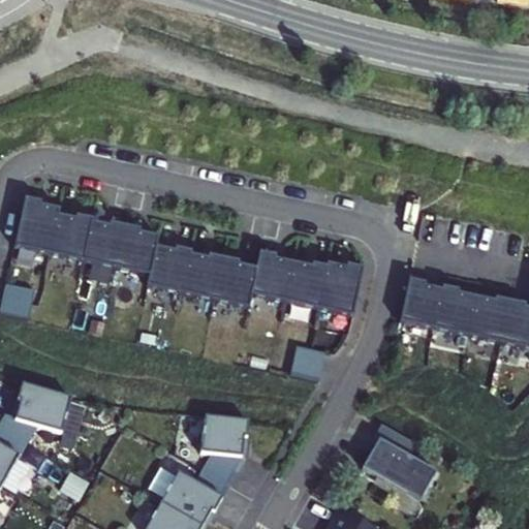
[(82,257),(91,217),(91,214),(74,211),(74,214),(57,210),(58,205),(39,199),(39,196),(26,193),(14,243),(82,257)]
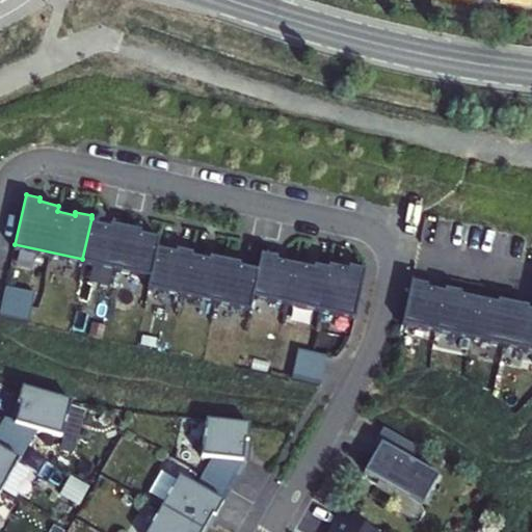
[(91,218),(82,259),(150,274),(156,244),(158,234),(139,230),(140,227),(109,219),(109,222),(91,218)]
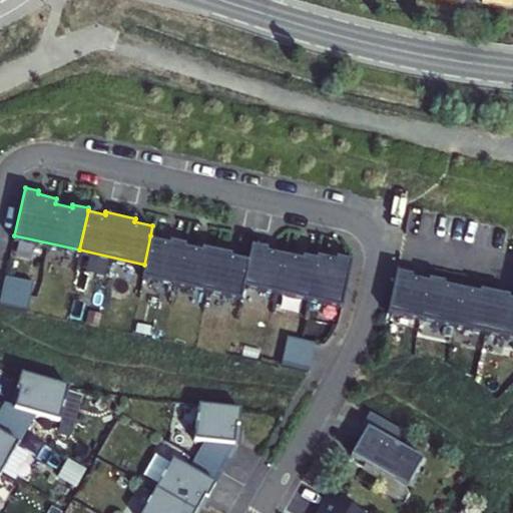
[(168,239),(150,235),(144,265),(142,275),(240,297),(243,283),(249,258),(231,253),(232,250),(202,243),(201,246),(185,242),(185,239),(169,236),(168,239)]
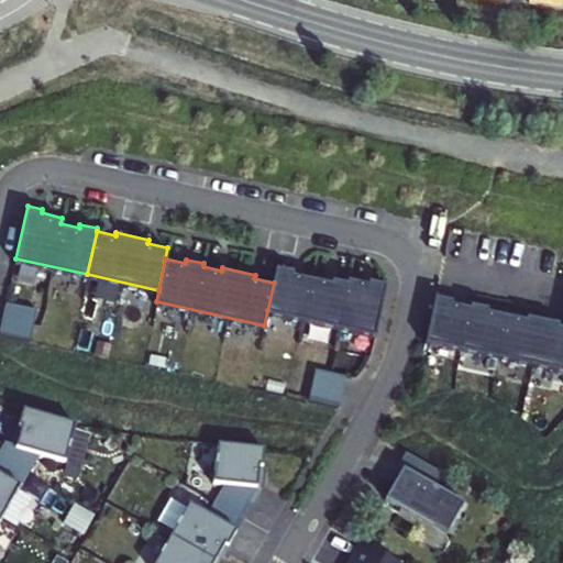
[(277,265),(274,283),(267,310),(377,334),(389,283),(371,278),(371,282),(350,277),(349,280),(333,277),(333,280),(294,272),(295,268),(277,265)]
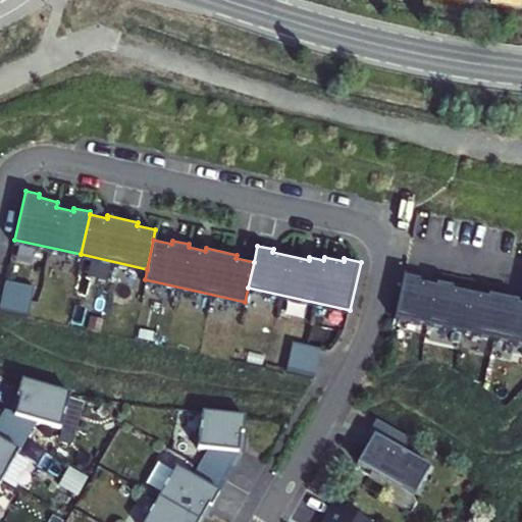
[(521,343),(521,300),(519,300),(517,300),(517,296),(486,290),(486,293),(480,292),(459,286),(450,284),(450,281),(433,277),(432,280),(424,279),(416,277),(416,274),(402,271),(393,315),(521,343)]
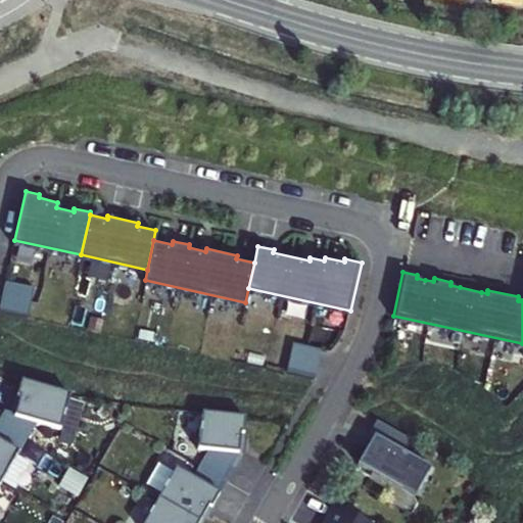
[(5,281),(0,304),(0,311),(28,317),(34,287),(5,281)]
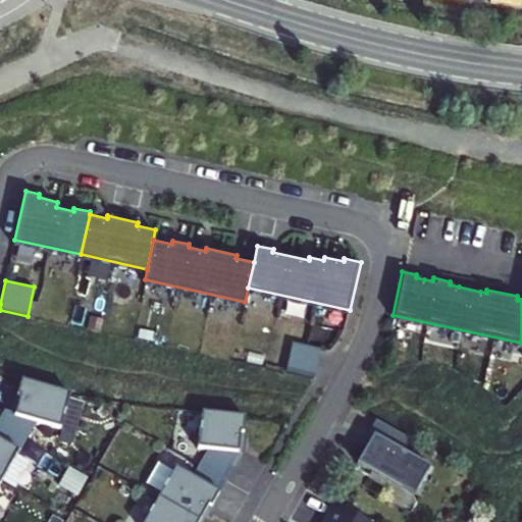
[(293,343),(286,370),(316,377),(322,349),(293,343)]
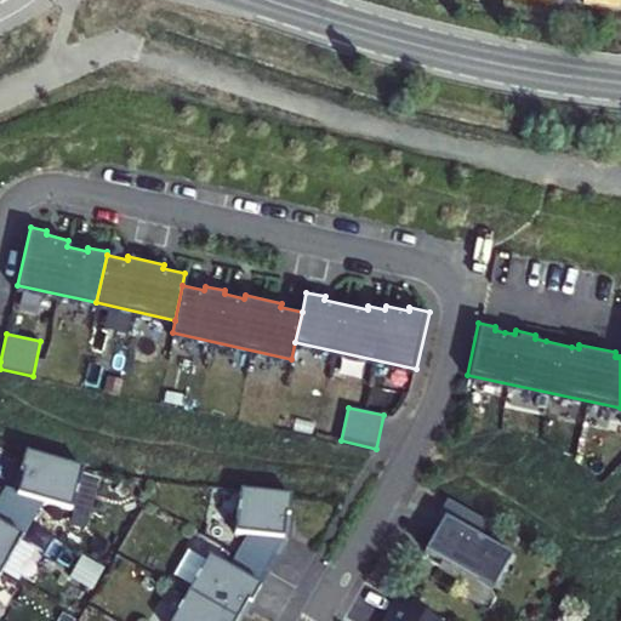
[(84,466),(24,450),(18,469),(22,469),(15,493),(72,510),(84,466)]
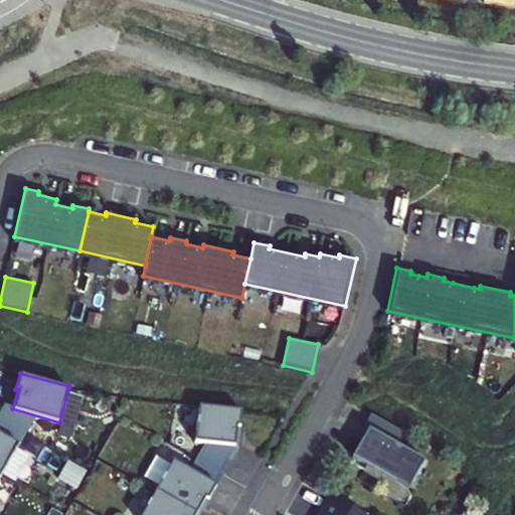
[(205,440),(234,444),(237,423),(240,424),(242,407),(199,402),(195,439),(205,440)]
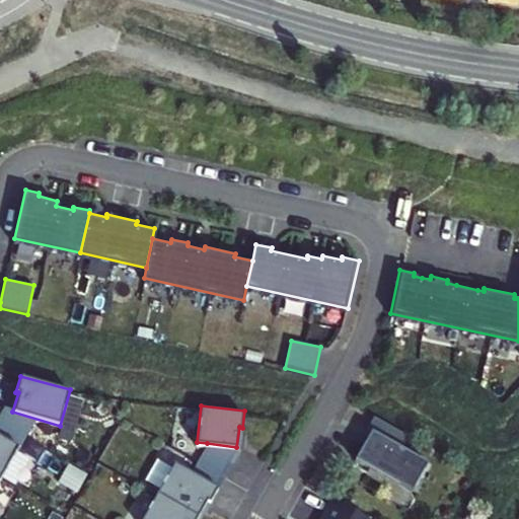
[(2,409),(0,412),(0,420),(25,435),(34,419),(12,412),(2,409)]
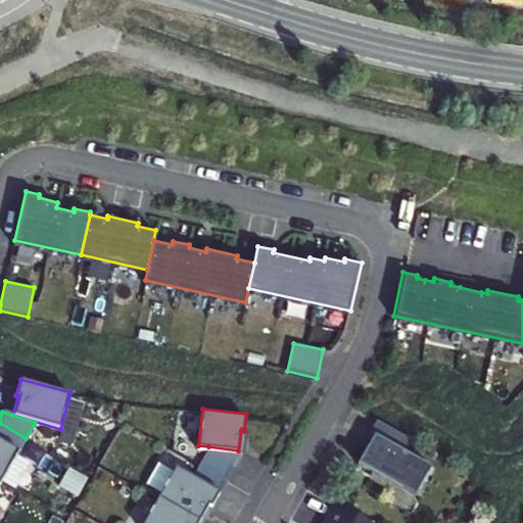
[(410,438),(375,419),(368,431),(373,434),(366,445),(357,462),(414,494),(430,466),(402,450),(410,438)]
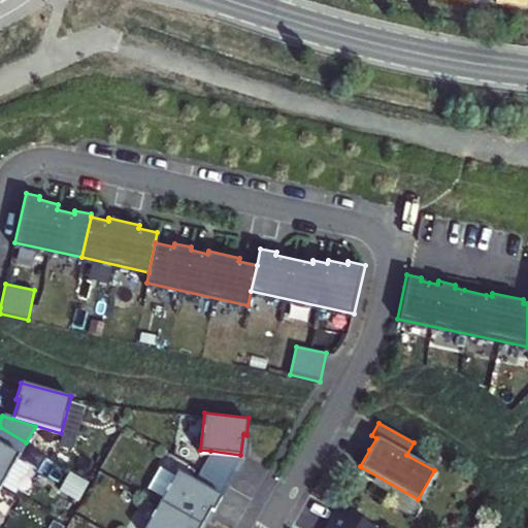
[(0,427),(0,444),(19,456),(26,442),(0,427)]
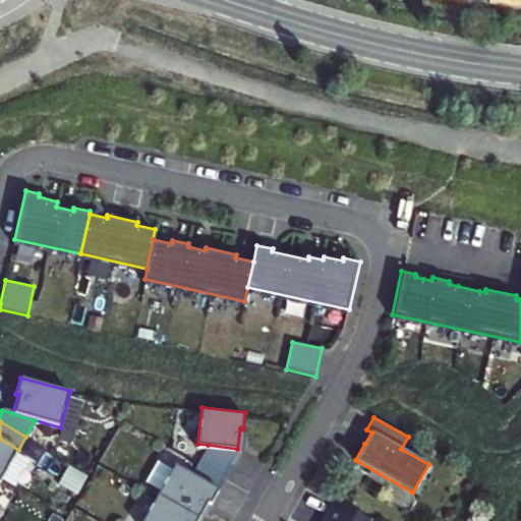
[(360,441),(364,444),(371,432),(366,429),(360,441)]
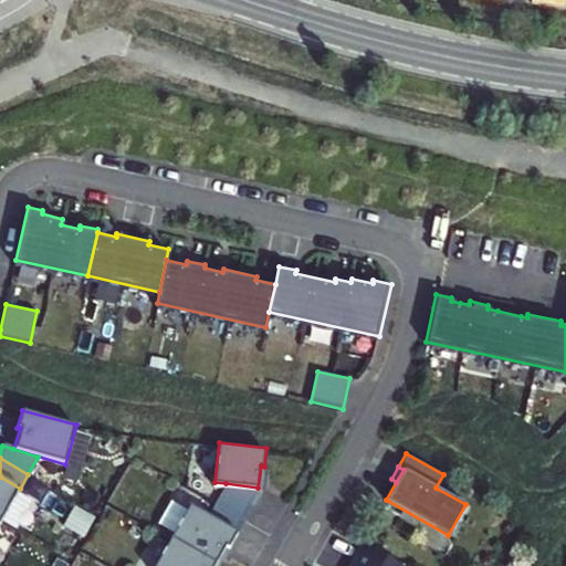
[(0,521),(0,522),(20,489),(0,477),(0,521)]
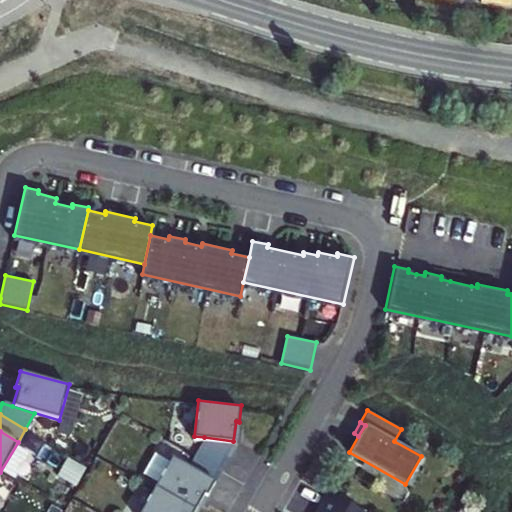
[(237,441),(233,441),(204,437),(195,452),(196,453),(222,467),(237,441)]
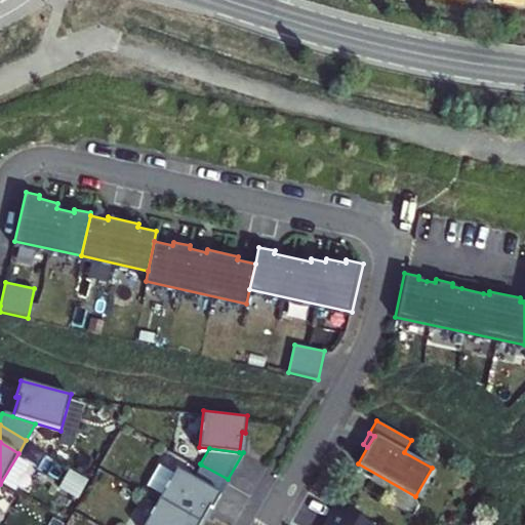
[(194,477),(220,492),(228,480),(201,465),(194,477)]
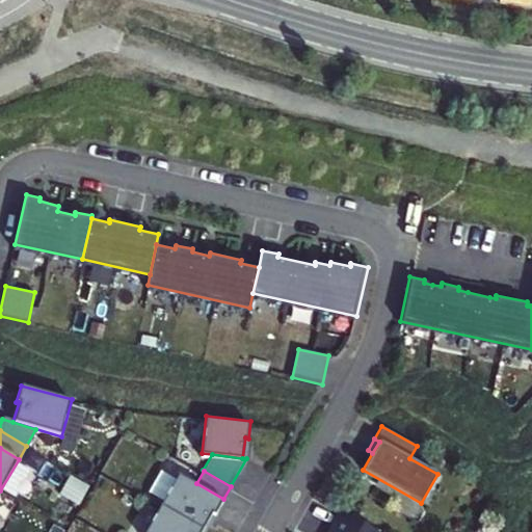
[(215,514),(223,499),(196,483),(179,473),(160,505),(204,529),(213,512),(215,514)]
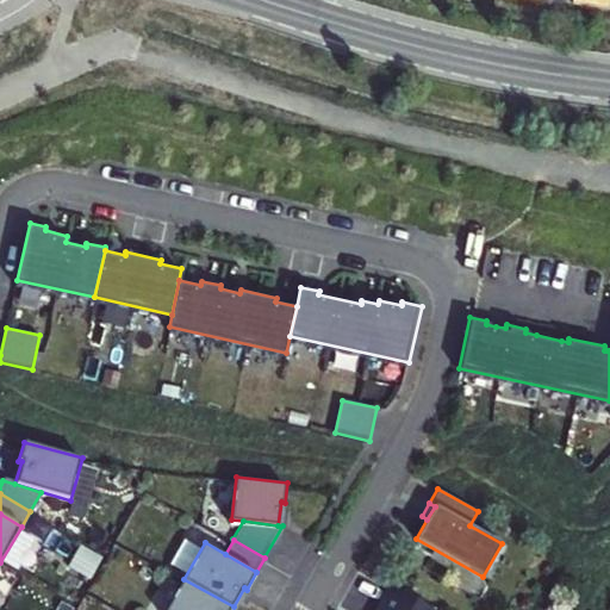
[(230,609),(234,607),(184,579),(166,609),(230,609)]
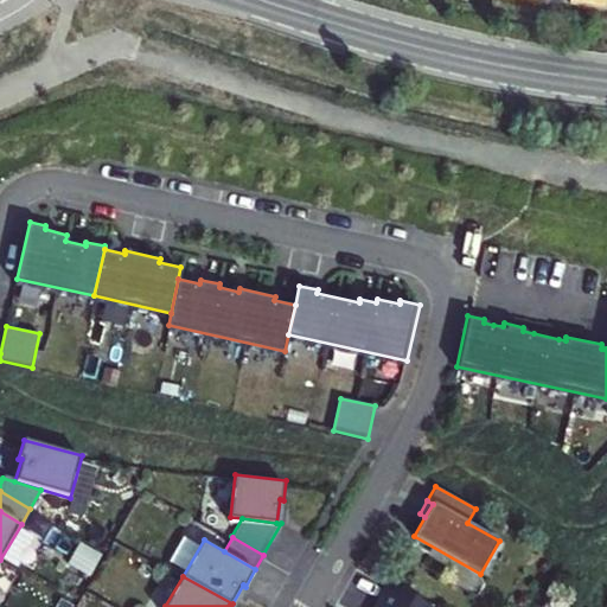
[(425,606),(387,585),(376,602),(378,605),(376,606),(425,606)]
